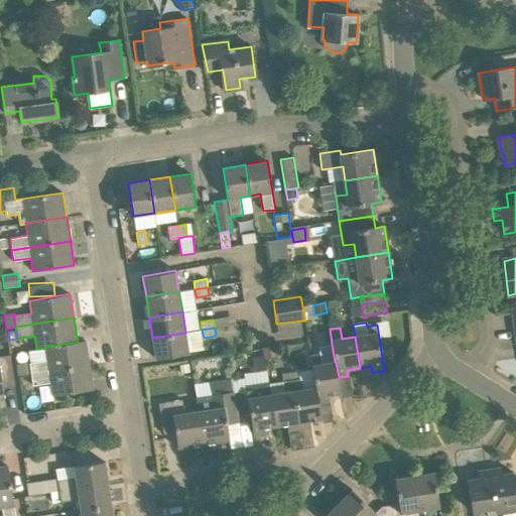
[(188,353),(185,333),(152,338),(155,359),(188,353)]
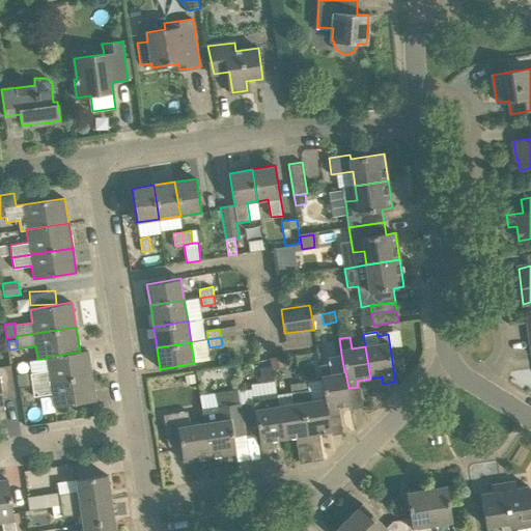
[(88,351),(80,352),(46,357),(46,358),(48,370),(30,373),(32,385),(92,375),(88,351)]
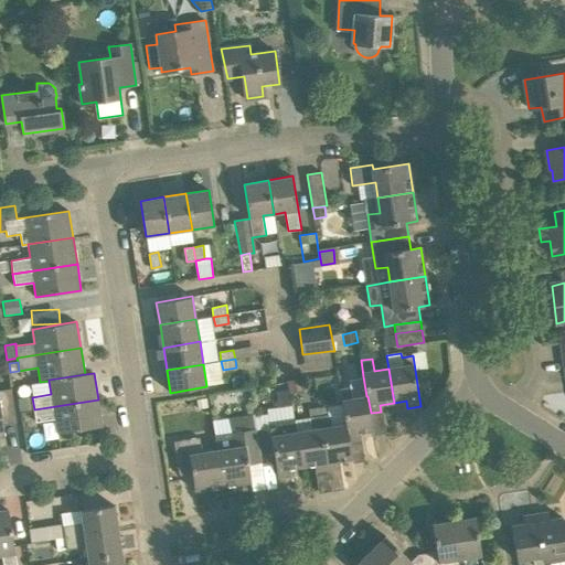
[(368,396),(366,396),(363,376),(350,386),(340,388),(345,425),(347,425),(349,441),(350,440),(350,441),(359,440),(358,433),(373,430),(371,413),(368,396)]
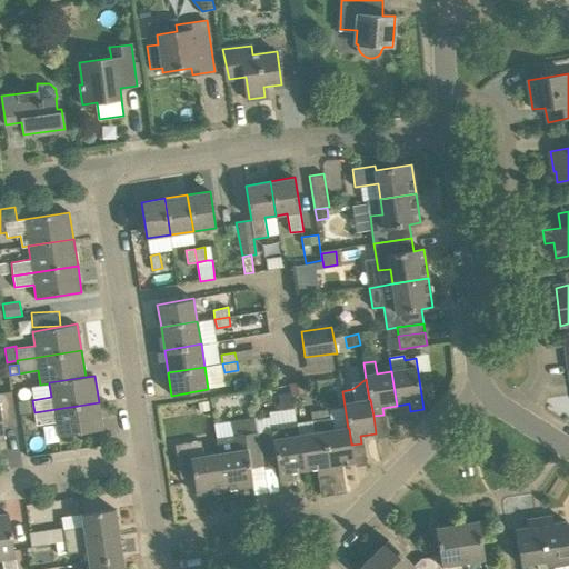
[(305,382),(290,385),(291,395),(307,392),(305,382)]
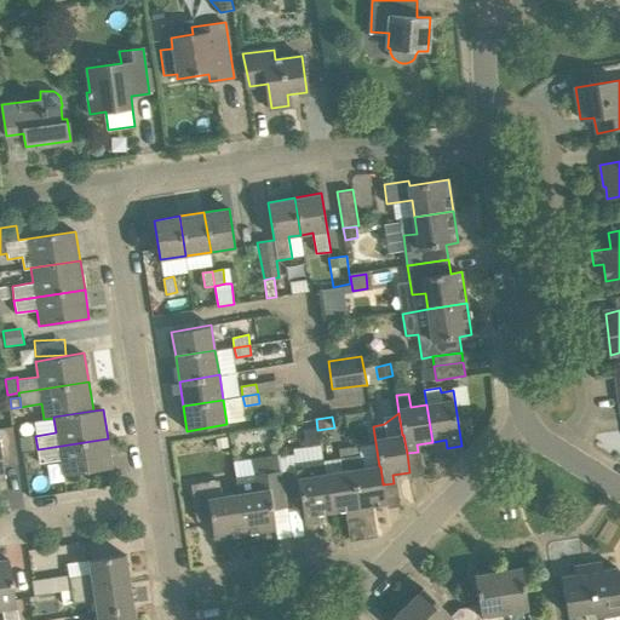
[(12,426),(0,428),(0,478),(5,478),(4,466),(18,464),(12,426)]
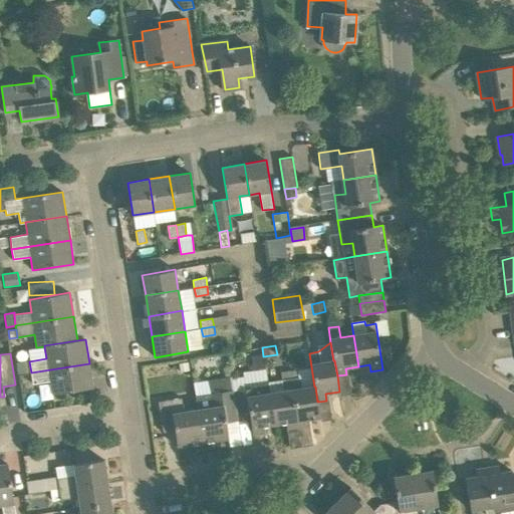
[(17,362),(19,374),(30,372),(28,361),(17,362)]
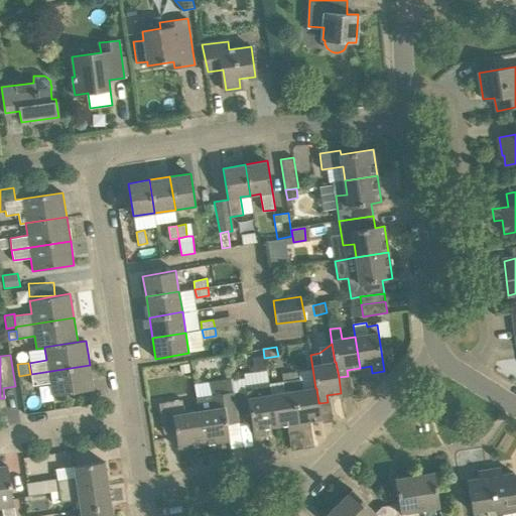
[(179,366),(180,374),(190,372),(188,364),(179,366)]
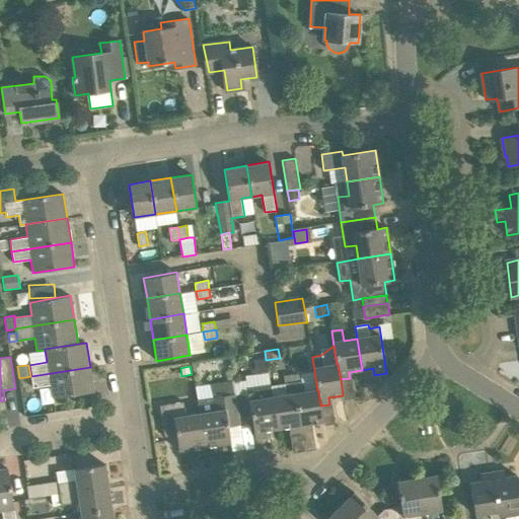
[(31,376),(33,387),(51,385),(53,398),(93,392),(90,367),(31,376)]
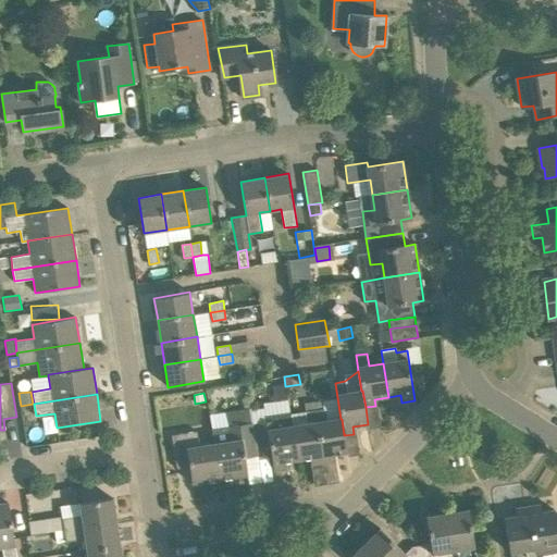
[(316,410),(323,463),(333,461),(332,455),(347,453),(345,435),(345,434),(344,435),(342,419),(341,419),(326,421),(324,409),(316,410)]
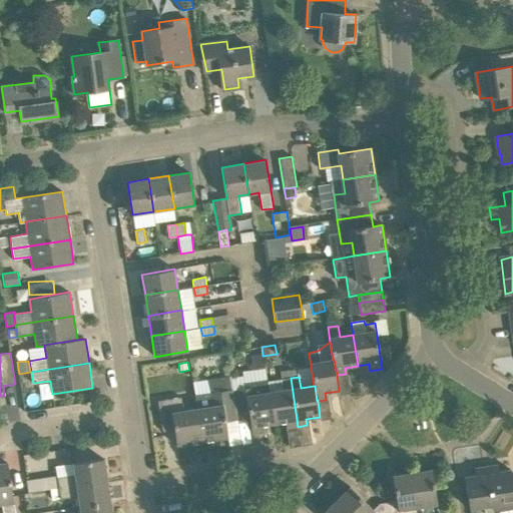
[(269,381),(275,424),(288,422),(289,428),(298,427),(291,378),(282,379),(269,381)]
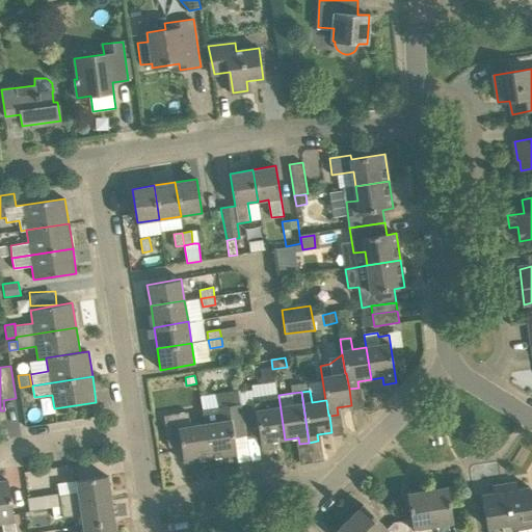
[(278,395),(254,399),(254,402),(242,404),(245,428),(258,426),(262,450),(274,448),(273,441),(285,440),(278,395)]
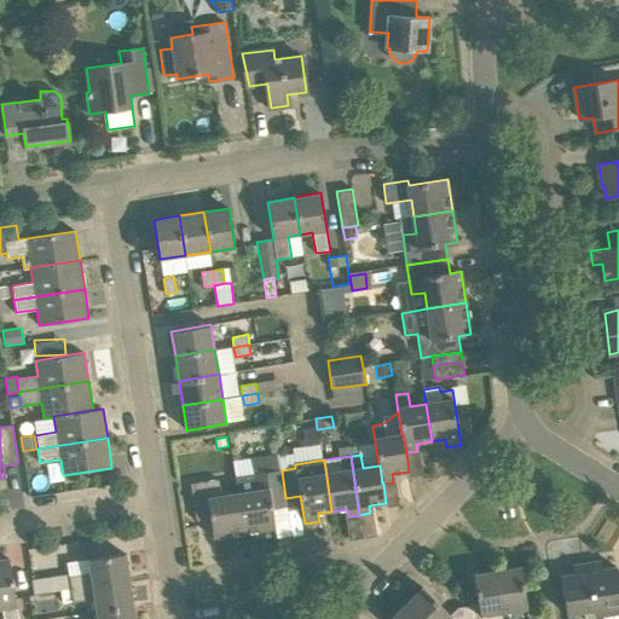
[(282,470),(281,469),(253,473),(254,475),(236,478),(238,492),(246,532),(276,528),(272,509),(287,507),(285,498),(282,470)]
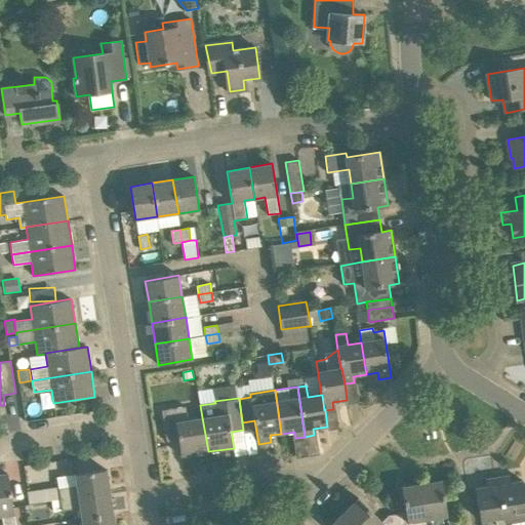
[(202,417),(189,419),(187,406),(161,410),(166,441),(178,440),(180,455),(208,451),(202,417)]
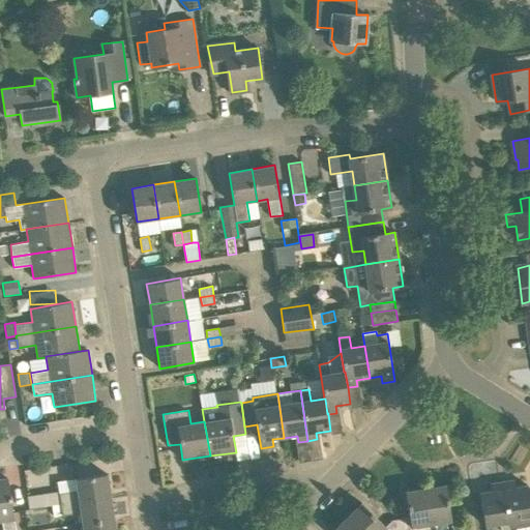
[(78,490),(59,493),(38,496),(40,507),(52,505),(61,503),(111,496),(107,473),(76,478),(78,490)]
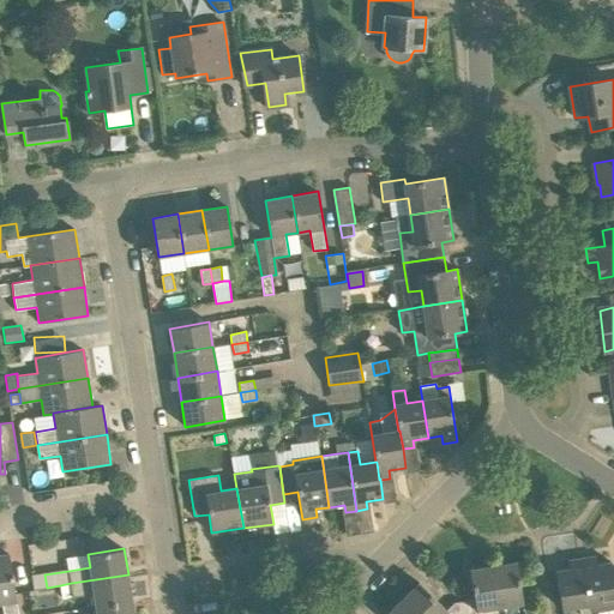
[(18,613),(10,554),(0,555),(0,605),(2,605),(4,613),(18,613)]
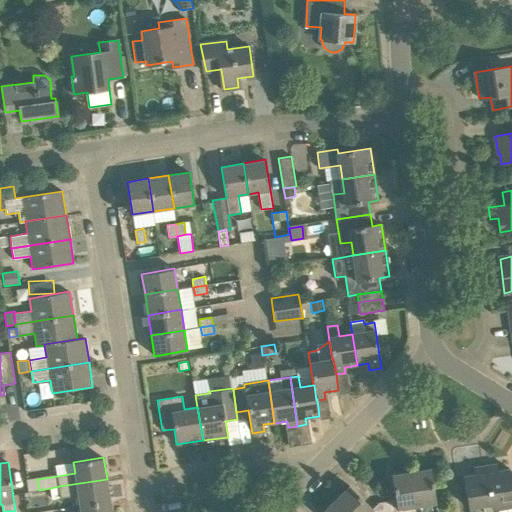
[(511,483),(510,469),(498,471),(497,464),(485,466),(493,511),(501,510),(511,507),(511,483)]
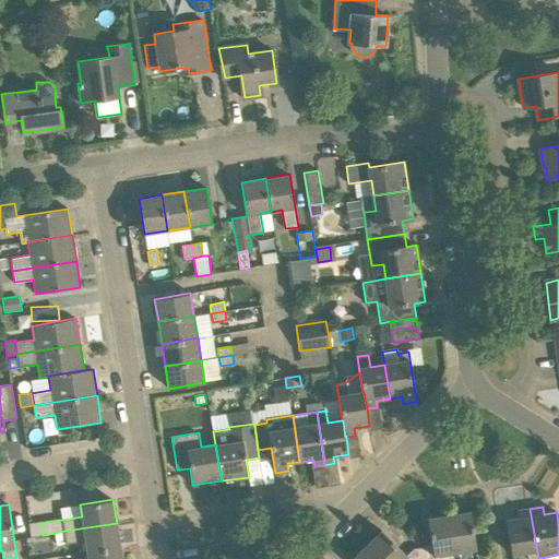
[(533,558),(538,558),(530,509),(518,511),(519,518),(506,520),(511,555),(527,551),(527,558),(533,558)]
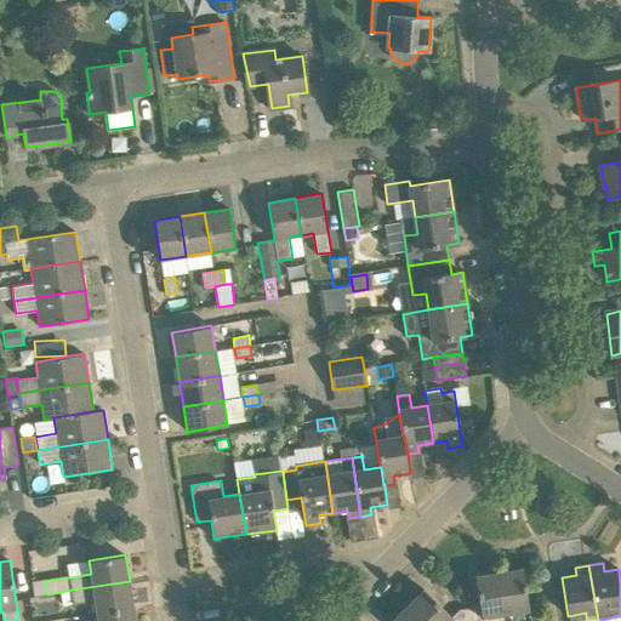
[(523,568),(499,571),(506,614),(529,610),(523,568)]
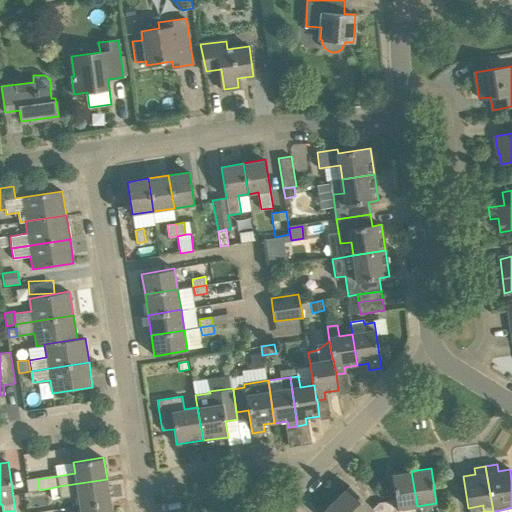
[(396,500),(379,503),(381,505),(384,511),(397,511),(397,509),(417,506),(411,471),(391,475),(396,500)]
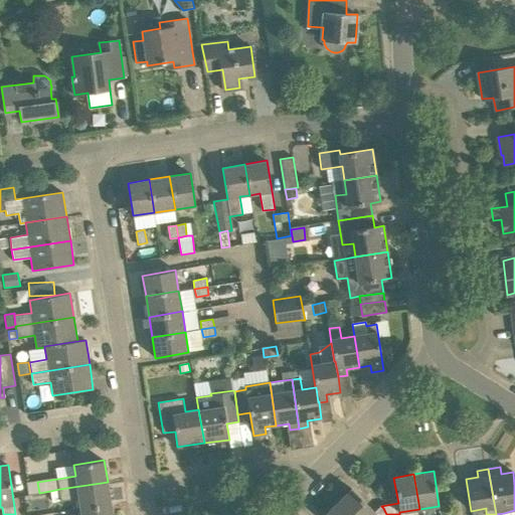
[(108,482),(59,489),(60,501),(78,498),(80,509),(111,504),(108,482)]
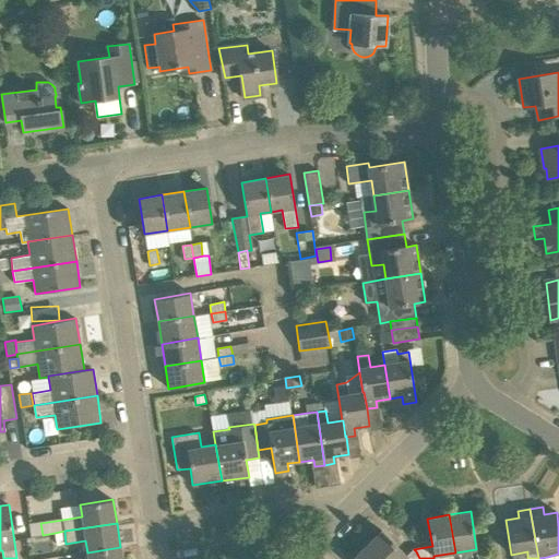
[(408,557),(407,556),(381,530),(366,545),(379,558),(406,558),(408,558),(408,557)]
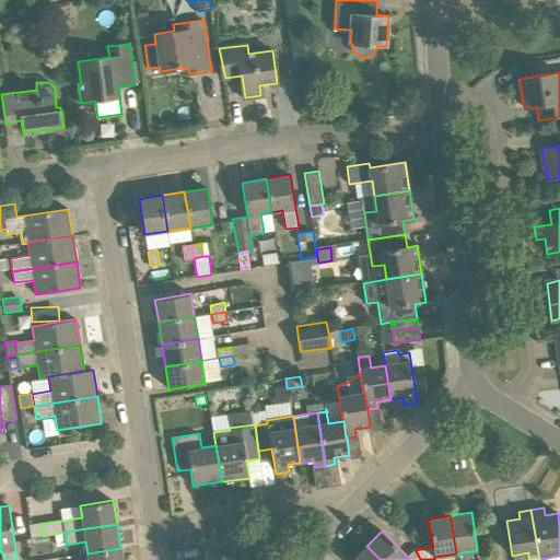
[(56,546),(66,545),(65,532),(55,534),(56,546)]
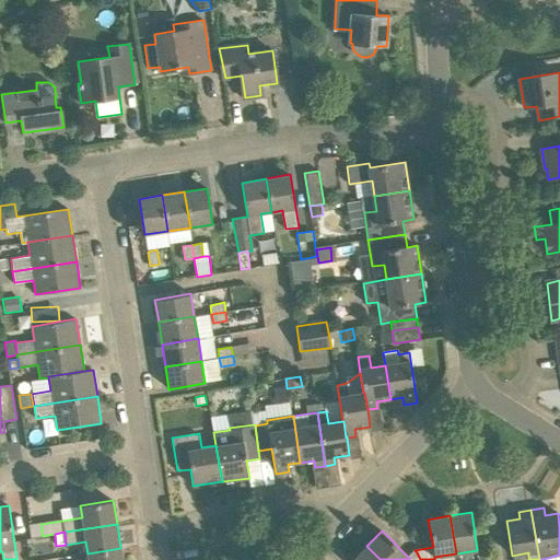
[(380,559),(366,546),(352,559),(380,559)]
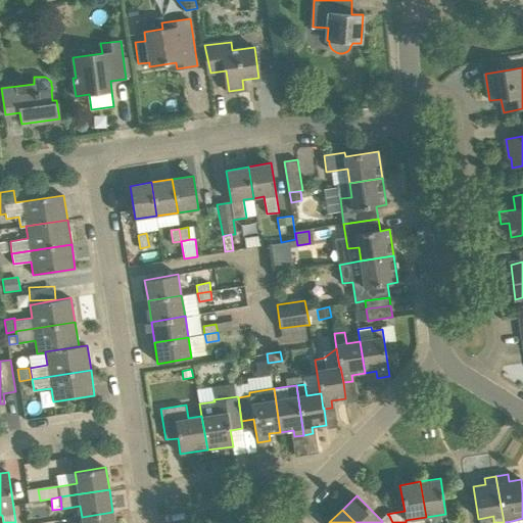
[(82,517),(82,522),(113,522),(112,512),(82,517)]
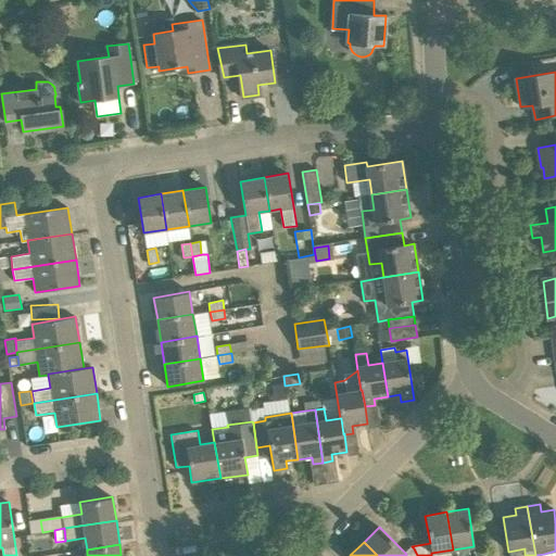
[(412,546),(405,553),(406,554),(406,555),(407,555),(417,555),(414,548),(412,546)]
